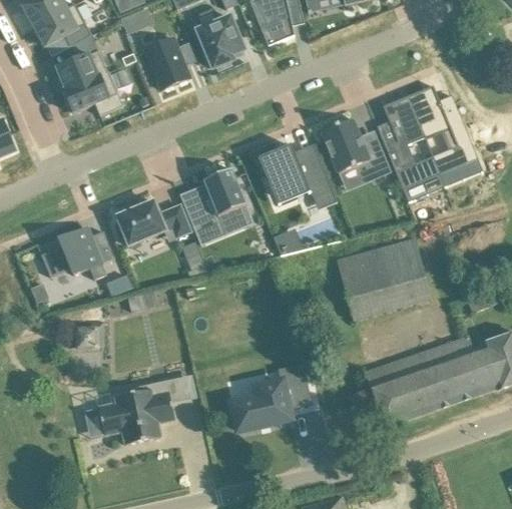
[(33,0),(22,6),(32,26),(75,3),(74,2),(66,7),(62,0),(33,0)]
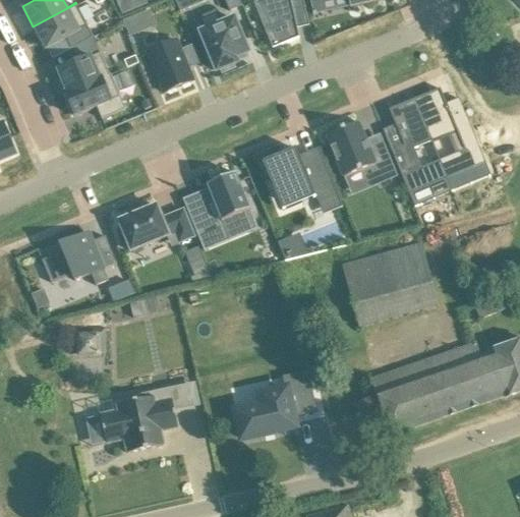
[(115,0),(119,10),(146,0),(115,0)]
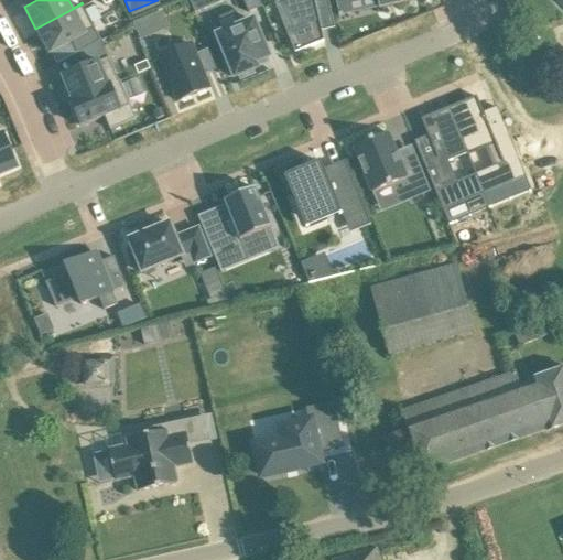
[(191,0),(195,9),(204,6),(202,0),(191,0)]
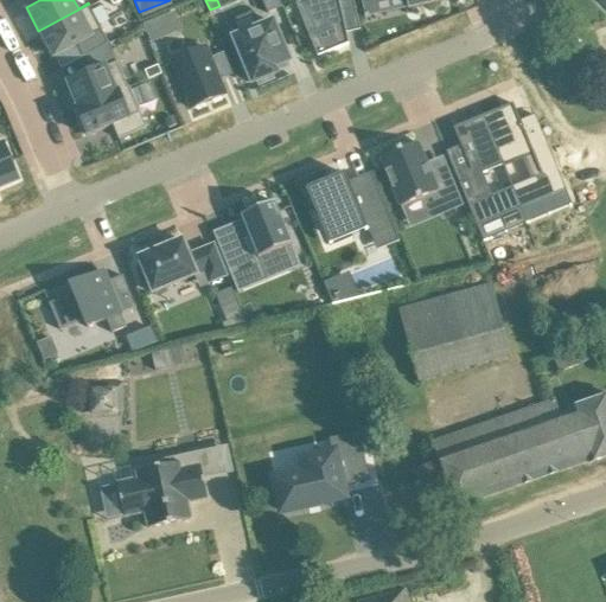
[(263,0),(267,10),(282,2),(281,0),(263,0)]
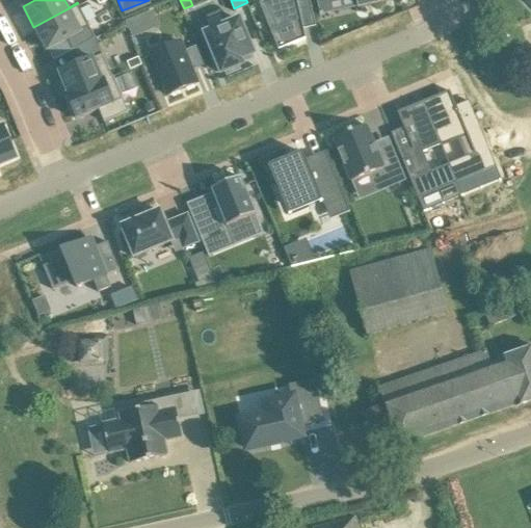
[(260,0),(277,45),(304,33),(298,4),(311,1),(311,0),(260,0)]
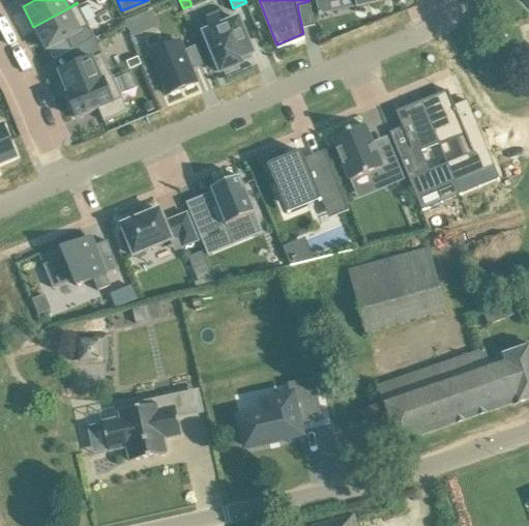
[(78,3),(33,27),(45,48),(88,24),(78,3)]
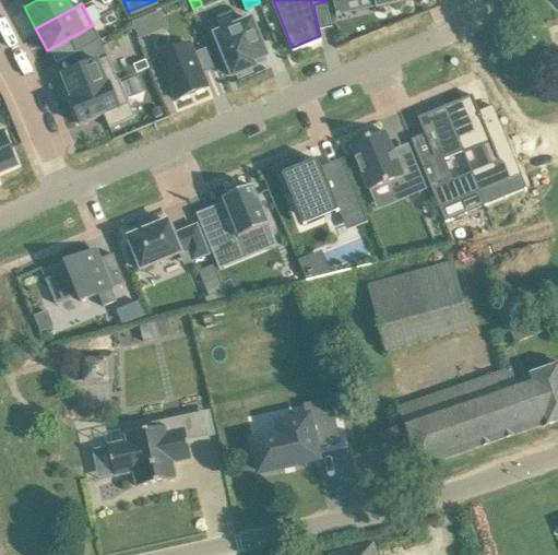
[(144,14),(132,20),(139,35),(151,31),(144,14)]
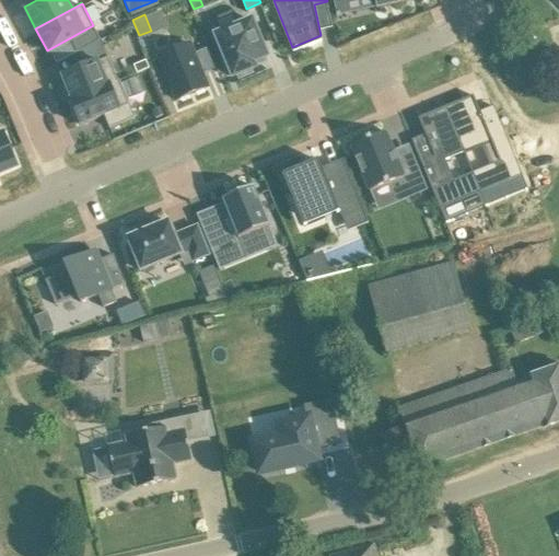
[(251,16),(214,32),(232,72),(236,71),(239,74),(252,69),(251,66),(255,64),(253,58),(266,53),(251,16)]
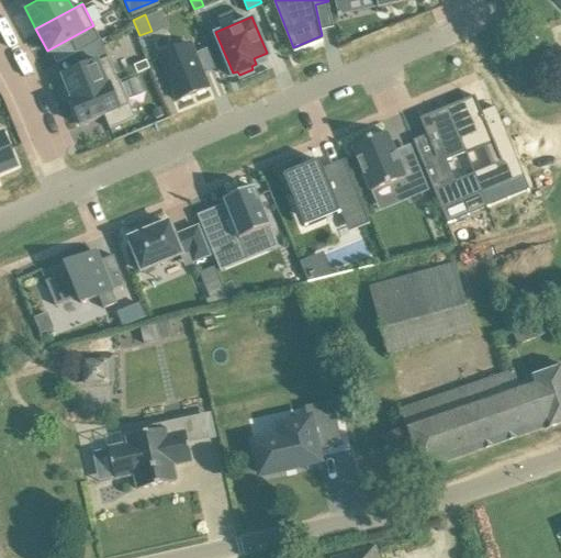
[(190,41),(158,53),(177,97),(208,85),(190,41)]
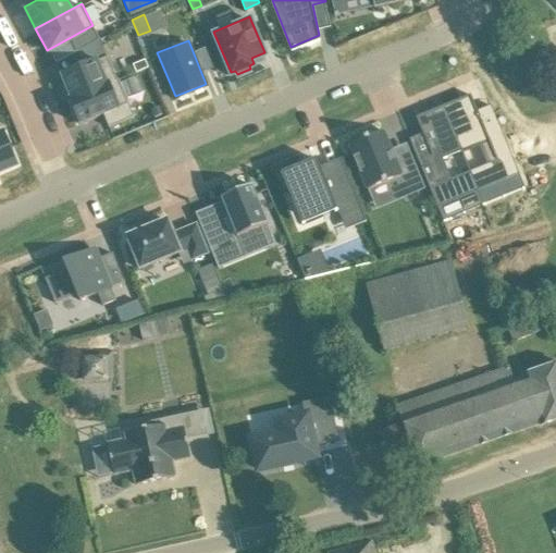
[(69,96),(70,97),(118,77),(118,76),(116,76),(107,53),(61,72),(70,96),(69,96)]
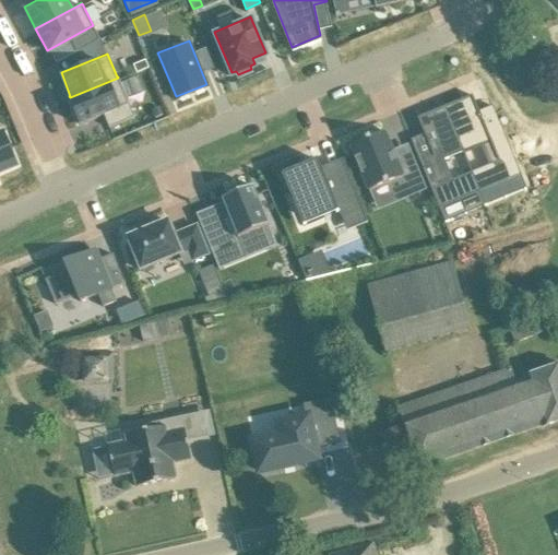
[(145,57),(132,61),(137,70),(149,65),(145,57)]
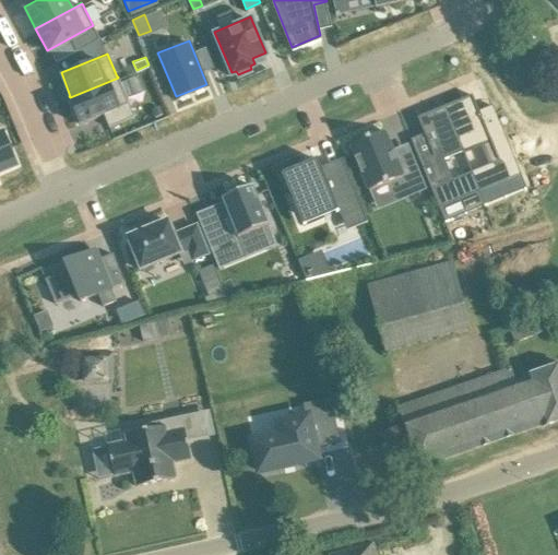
[(118,78),(70,97),(80,121),(103,111),(108,125),(133,114),(118,78)]
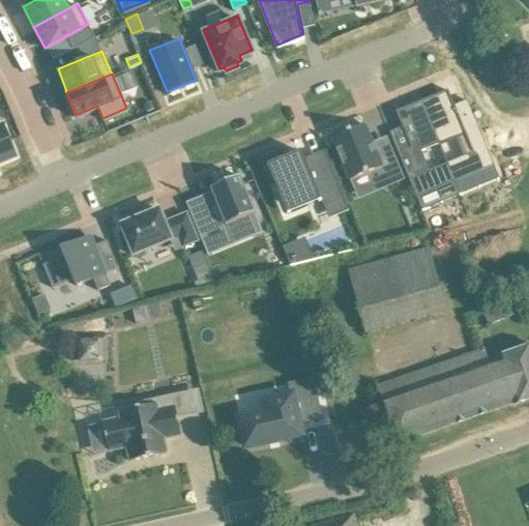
[(447,88),(421,98),(439,140),(457,133),(465,152),(446,159),(454,178),(493,163),(466,96),(452,103),(447,88)]
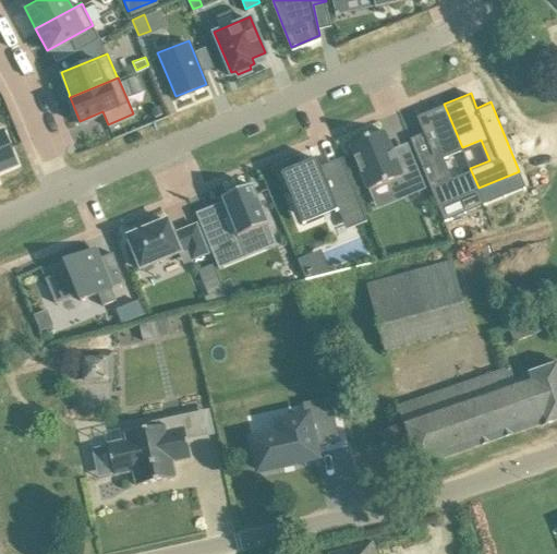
[(423,130),(409,135),(437,205),(479,188),(470,168),(451,176),(443,155),(462,147),(444,104),(416,115),(423,130)]
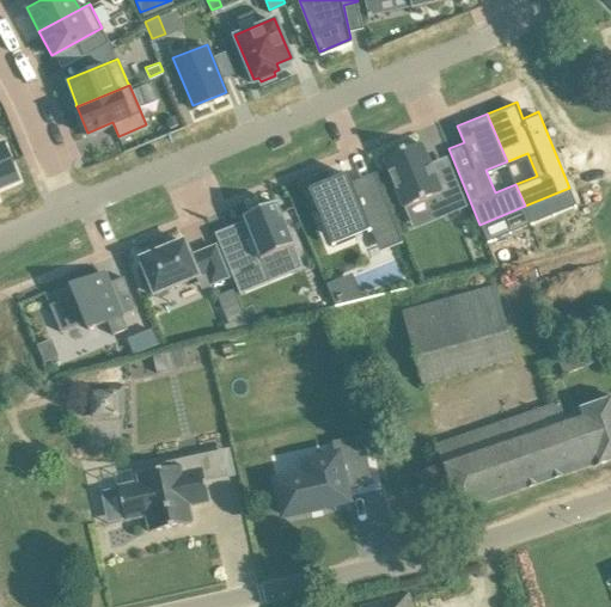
[(421,140),(384,155),(404,204),(439,189),(447,209),(465,202),(451,167),(435,173),(421,140)]
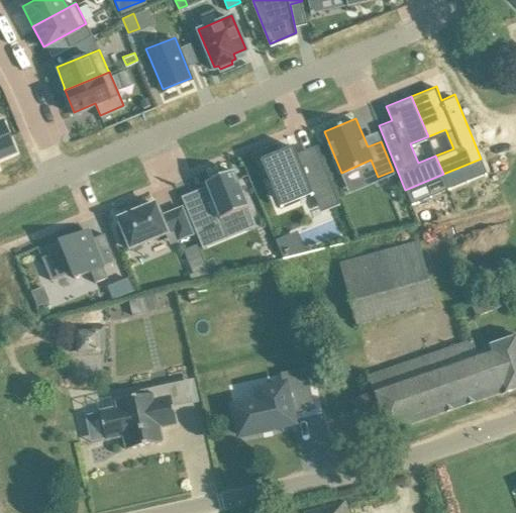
[(0,156),(15,149),(3,120),(0,121),(0,156)]
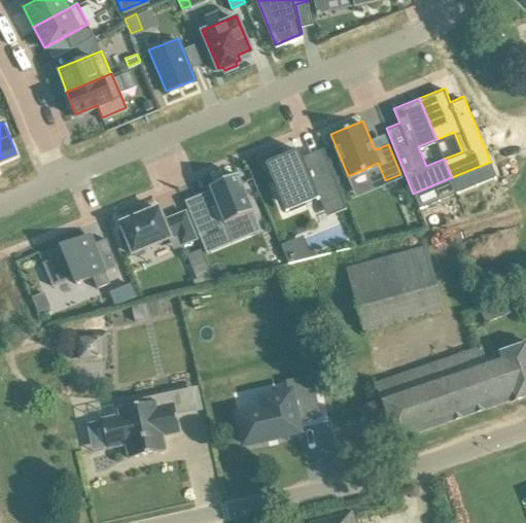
[(299,147),(266,161),(281,200),(312,187),(317,198),(319,197),(321,203),(340,196),(344,207),(346,207),(322,148),(302,155),(299,147)]
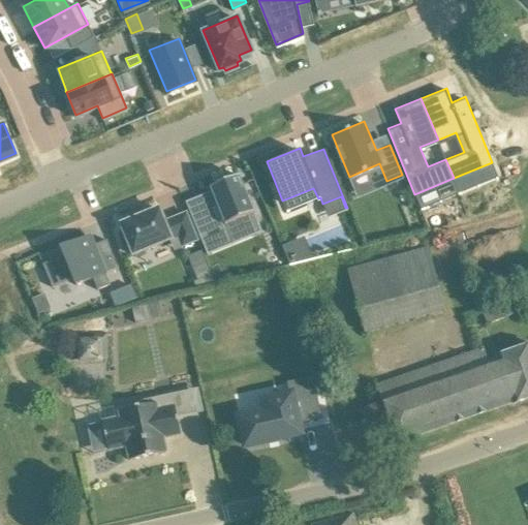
[(213,193),(187,204),(198,233),(223,222),(229,237),(260,224),(239,173),(209,185),(213,193)]
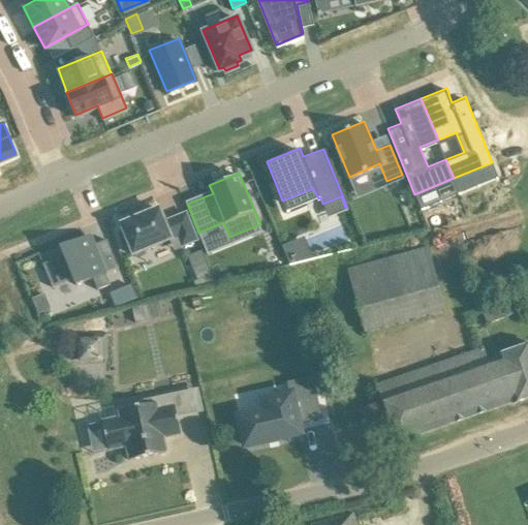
[(158,206),(120,221),(132,251),(177,235),(180,244),(197,237),(186,210),(164,219),(158,206)]
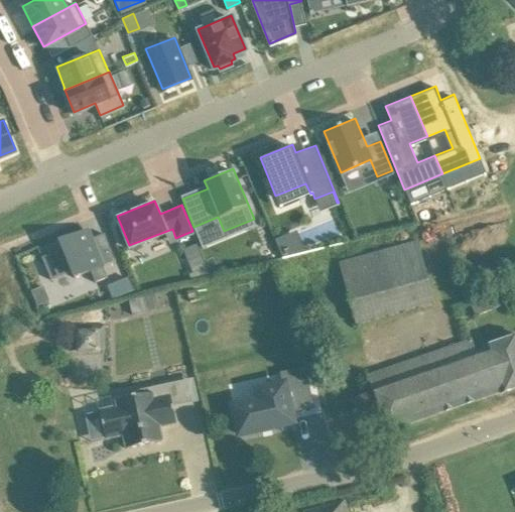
[(62,246),(41,255),(50,277),(72,268),(75,275),(90,268),(95,279),(107,274),(103,263),(115,258),(104,231),(86,239),(83,230),(59,240),(62,246)]
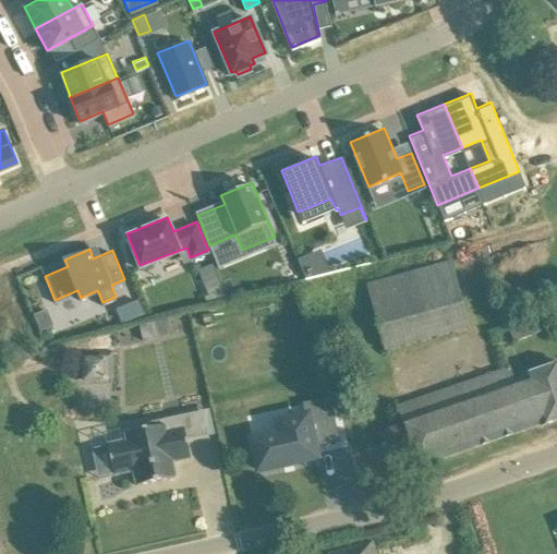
[(312,251),(297,256),(305,277),(313,275),(312,271),(318,268),(312,251)]
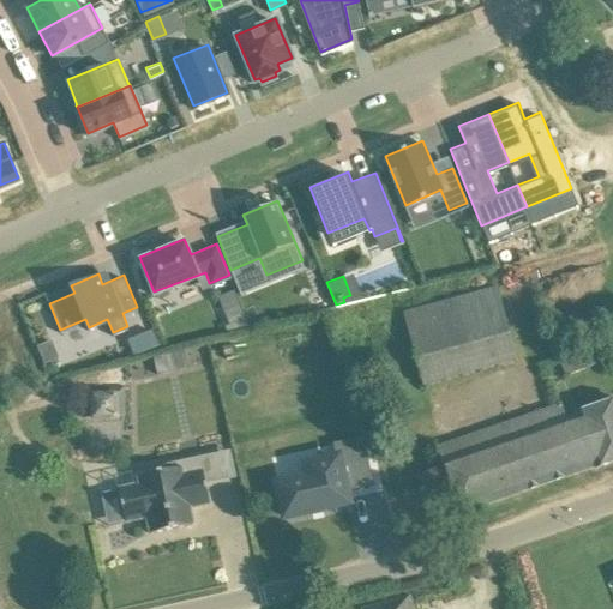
[(394,307),(410,380),(509,356),(491,283),(394,307)]
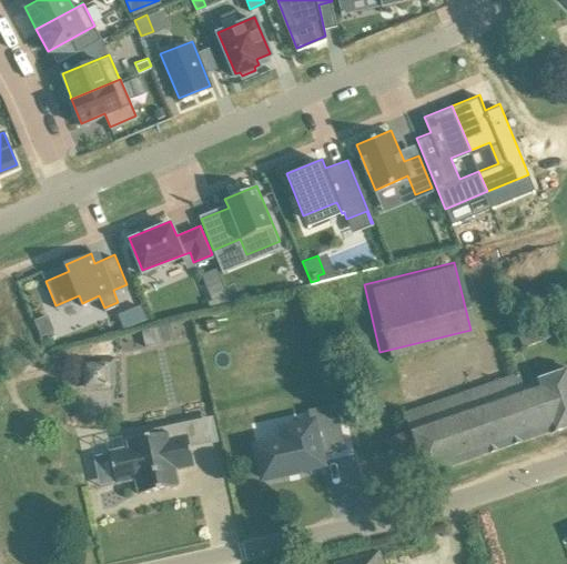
[(226,292),(208,300),(210,305),(230,301),(226,292)]
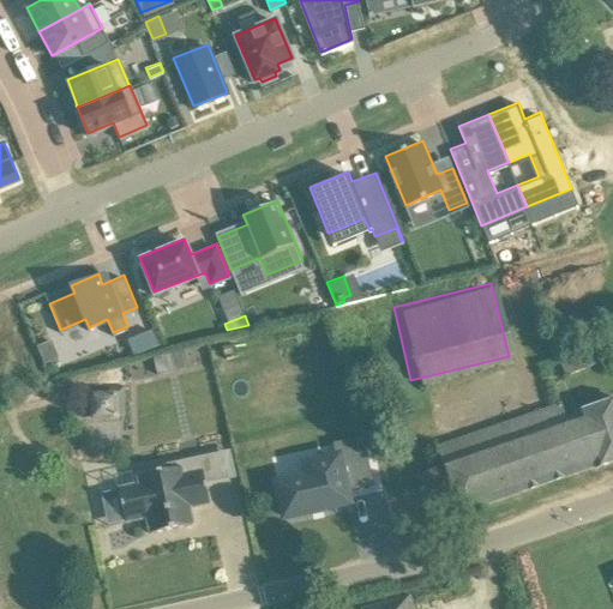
[(157,343),(157,342),(151,327),(139,332),(127,337),(133,354),(157,343)]
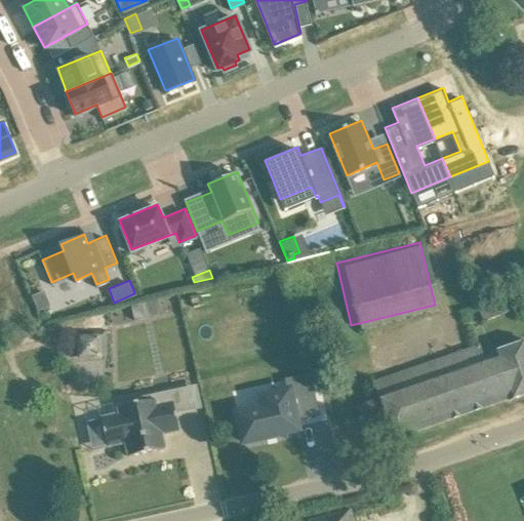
[(477,304),(484,319),(522,303),(516,287),(477,304)]
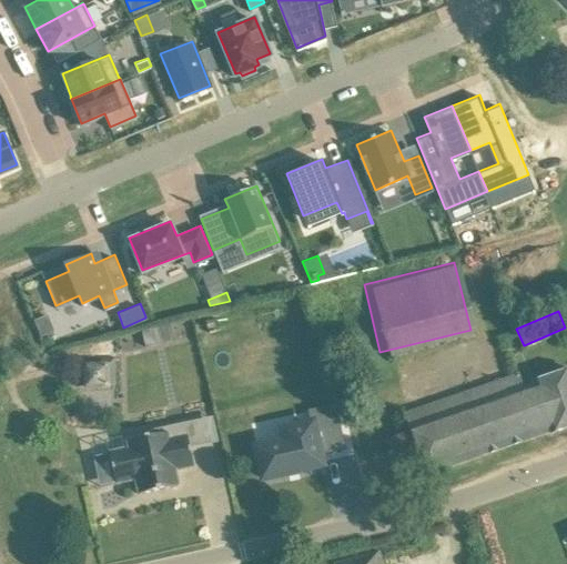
[(426,403),(409,352),(381,361),(386,379),(364,386),(381,439),(383,437),(417,426),(412,409),(426,403)]
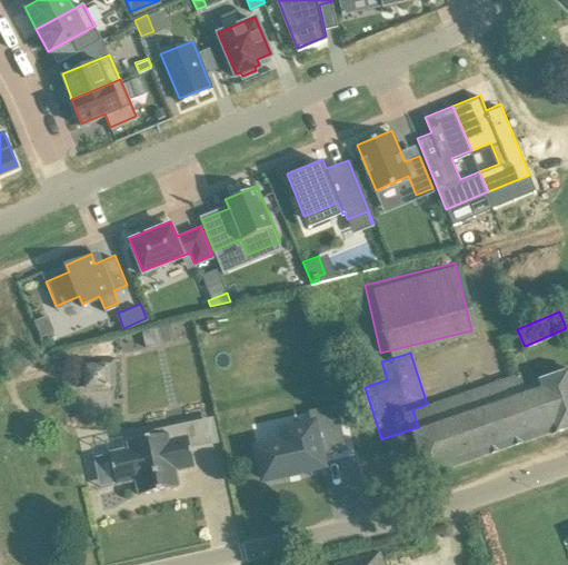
[(117,384),(116,355),(77,356),(78,384),(83,384),(83,386),(110,385),(110,384),(117,384)]
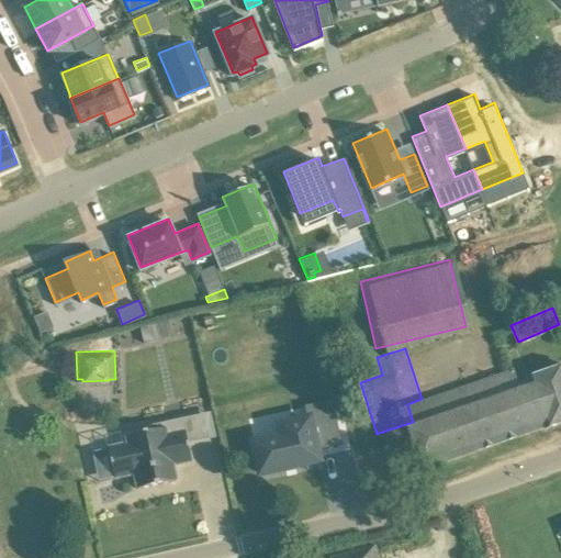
[(379,433),(393,473),(421,466),(422,467),(545,424),(545,426),(560,420),(560,364),(528,376),(530,382),(519,387),(513,368),(422,399),(407,404),(413,422),(379,433)]
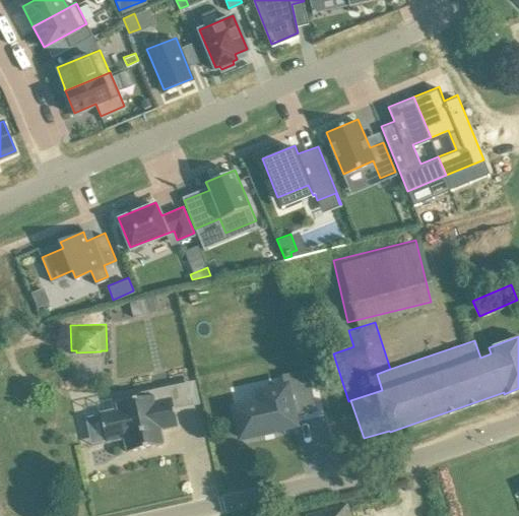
[(262,403),(235,408),(241,436),(261,432),(261,433),(275,430),(275,428),(295,424),(293,413),(315,408),(310,383),(286,388),(286,386),(259,392),(262,403)]
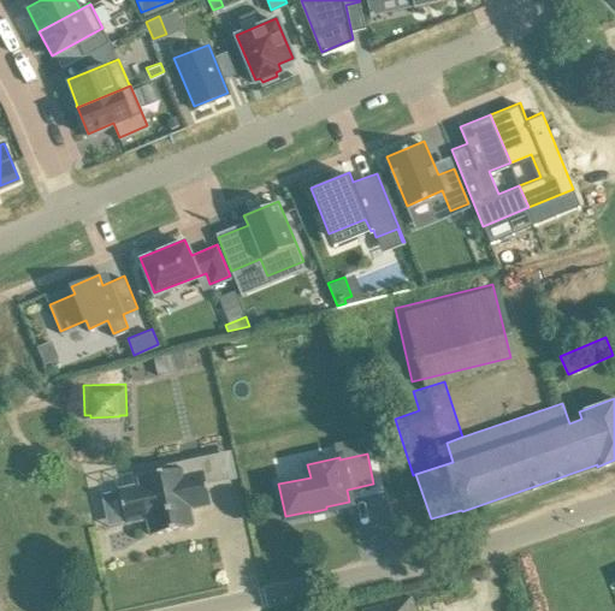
[(119,488),(126,521),(147,516),(151,533),(193,523),(189,506),(210,503),(202,469),(182,474),(181,467),(139,476),(140,484),(119,488)]
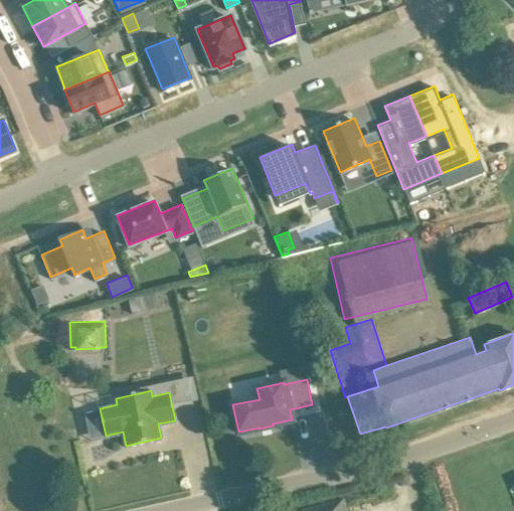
[(303,508),(303,510),(346,510),(343,497),(303,508)]
